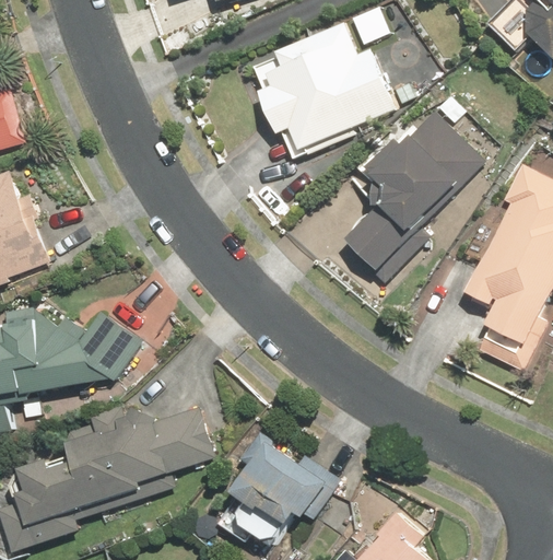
[(527,37),(552,61),(552,0),(508,0),(485,25),(514,51),(527,37)]
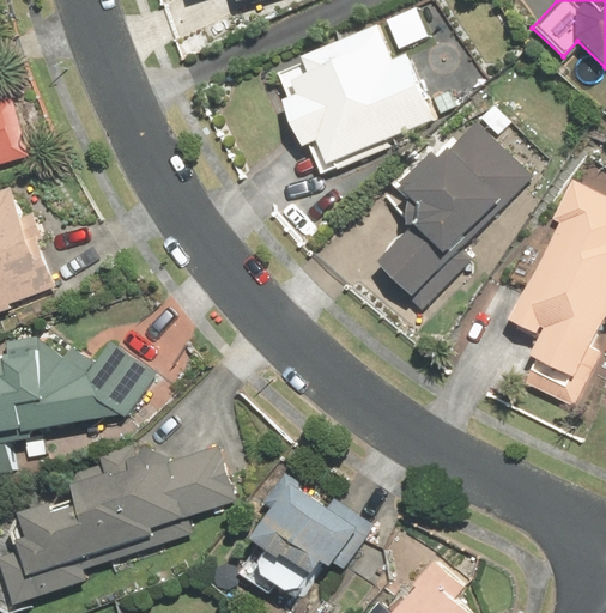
[(373,26),(274,67),(316,168),(430,121),(404,55),(387,62),(373,26)]
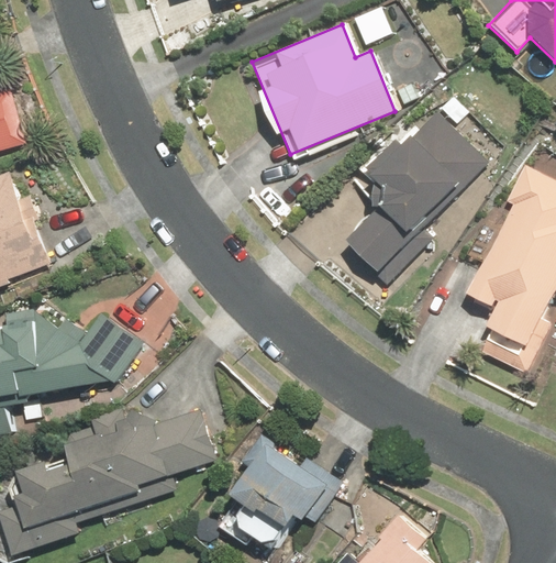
[(0,150),(24,143),(9,88),(0,90),(0,150)]
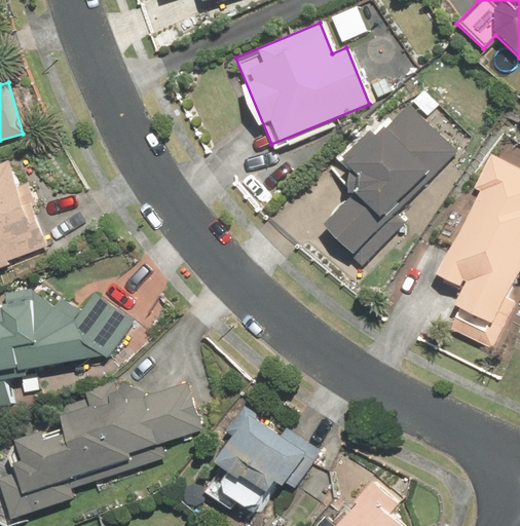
[(323,227),(361,265),(401,224),(392,215),(453,154),(403,104),(333,173),(356,194),(323,227)]
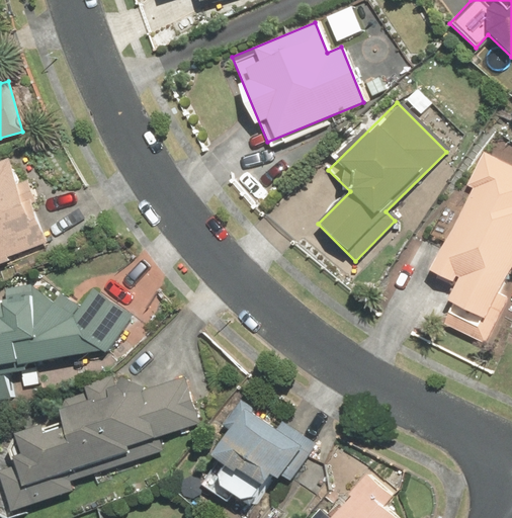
[(445,304),(484,322),(511,264),(511,167),(483,154),(425,272),(454,286),(445,304)]
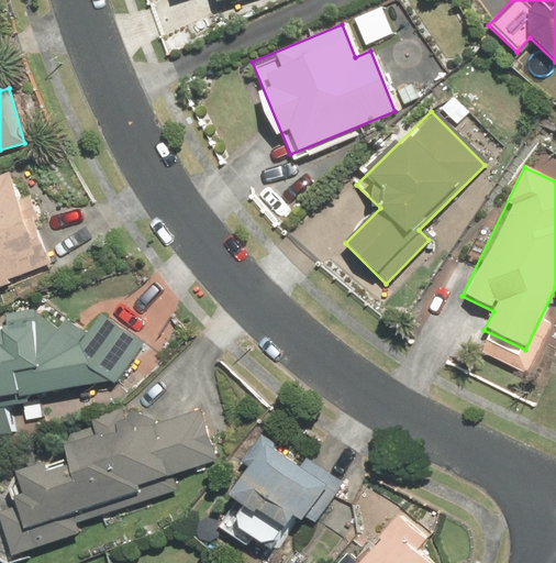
[(14,173),(0,178),(0,277),(49,257),(14,173)]
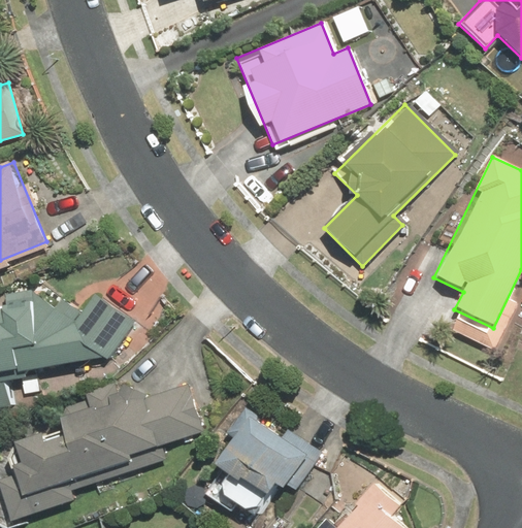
[(95,294),(82,312),(60,297),(54,305),(30,290),(3,294),(4,304),(0,304),(0,414),(9,413),(3,372),(106,356),(132,320),(95,294)]
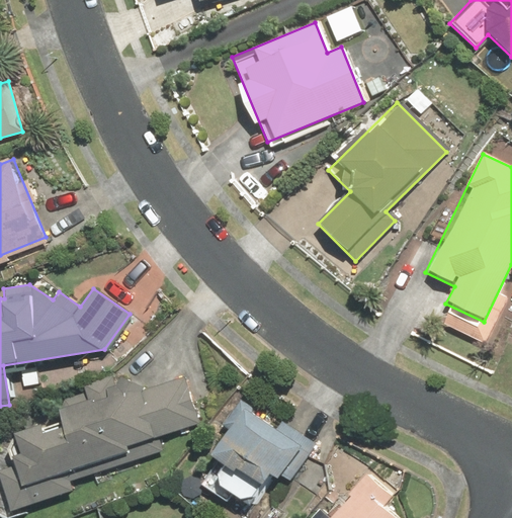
[(0,482),(8,509),(73,489),(69,478),(160,448),(157,436),(197,423),(182,376),(146,389),(113,373),(83,382),(88,399),(60,408),(62,416),(3,434),(13,463),(0,467),(0,482)]
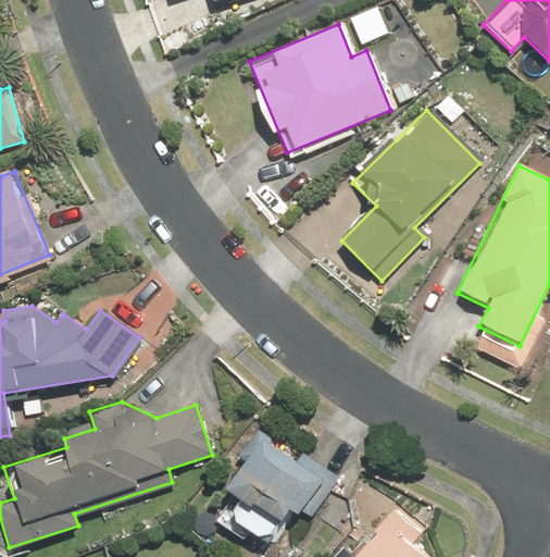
[(264,429),(228,486),(284,521),(292,507),(308,517),(335,473),(264,429)]
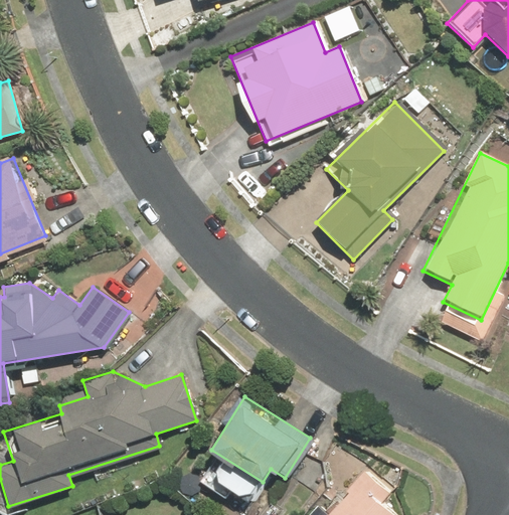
[(365,473),(327,514),(393,514),(379,502),(387,493),(365,473)]
